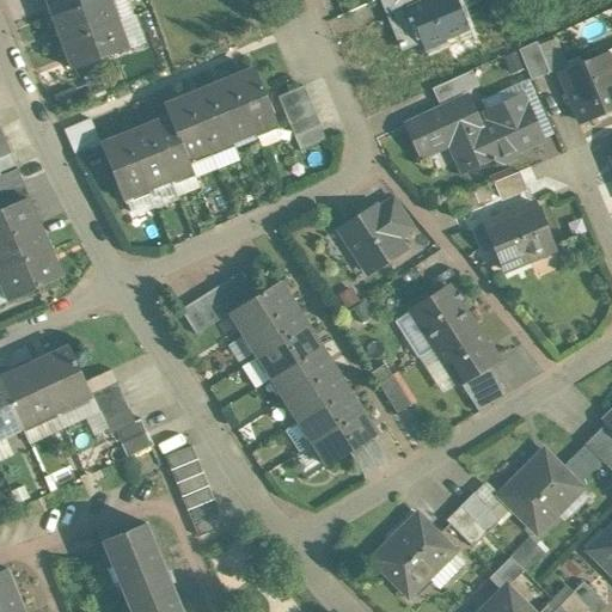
[(47,0),(53,16),(95,0),(47,0)]
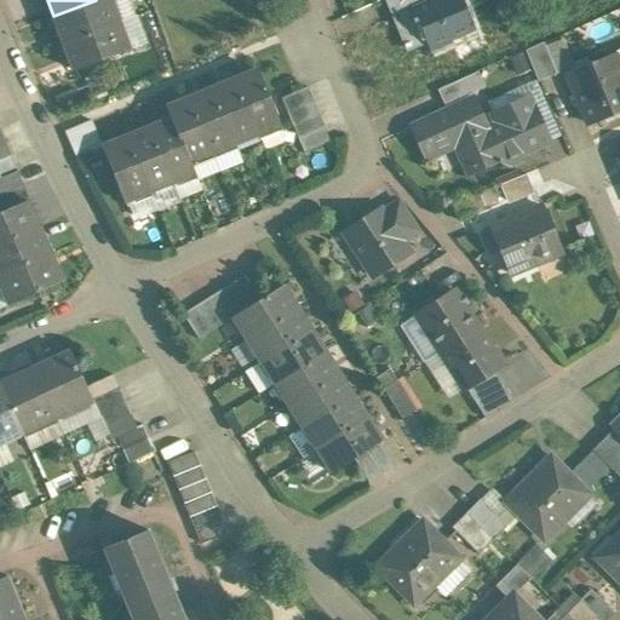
[(109,0),(96,0),(53,16),(63,42),(118,22),(109,0)]
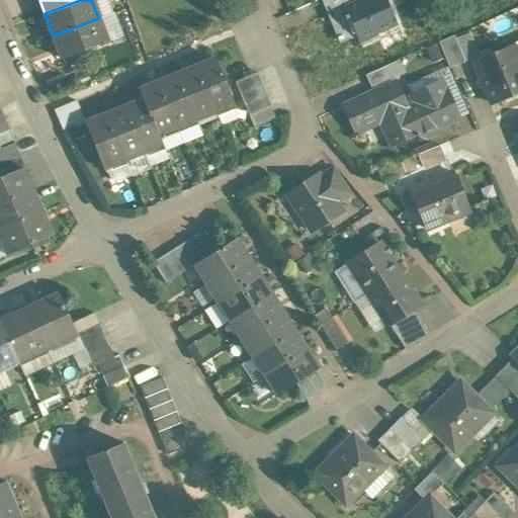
[(349,0),(333,7),(334,11),(334,12),(345,7),(355,34),(359,42),(376,35),(375,32),(396,24),(387,6),(401,0),(400,0),(349,0)]
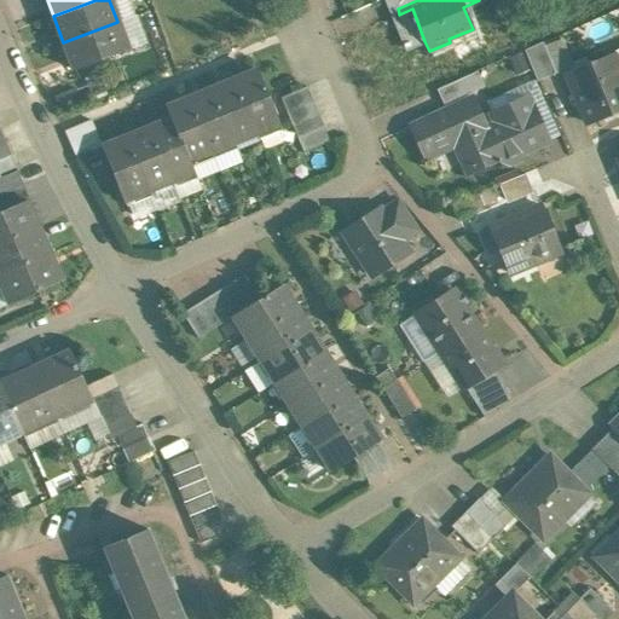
[(412,9),(399,15),(399,13),(393,17),(406,48),(424,41),(412,9)]
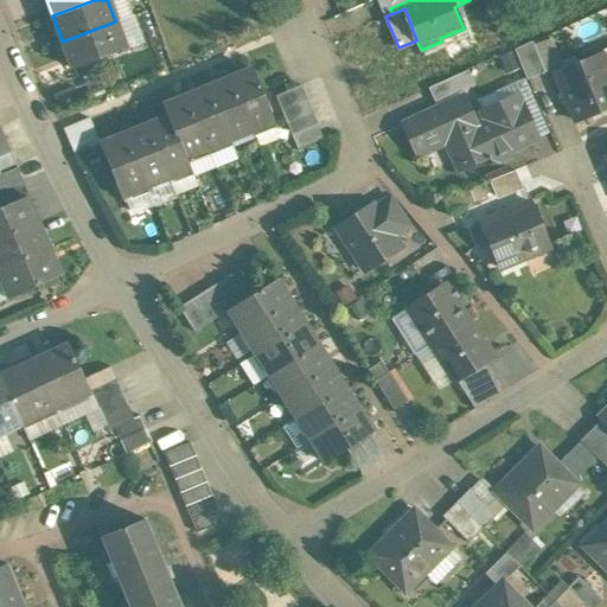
[(115,21),(62,42),(72,69),(126,49),(115,21)]
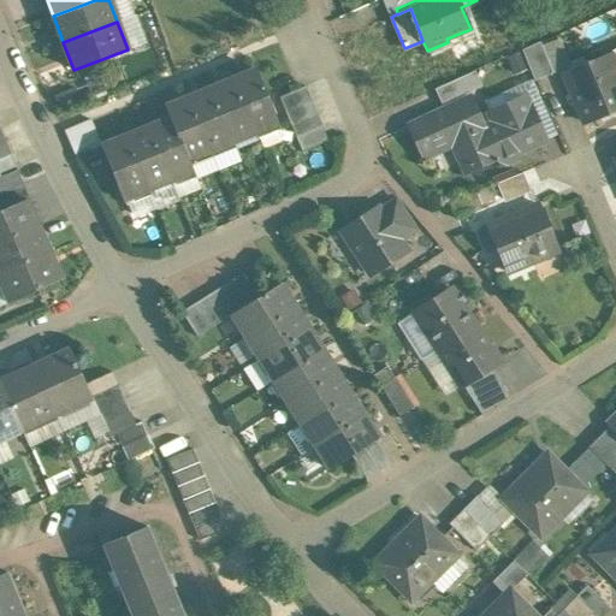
[(539,42),(521,51),(534,81),(552,73),(539,42)]
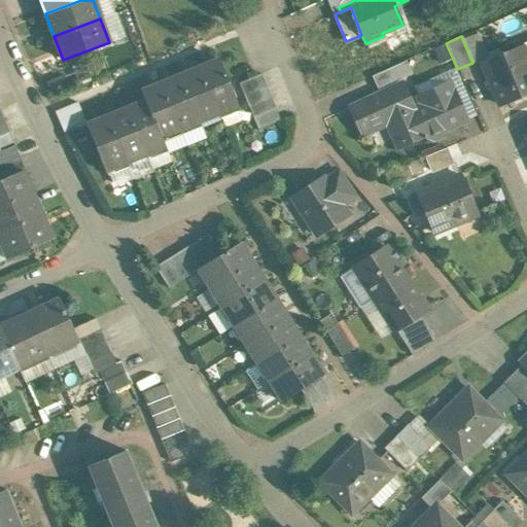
[(526,61),(521,46),(484,62),(501,105),(526,94),(526,61)]
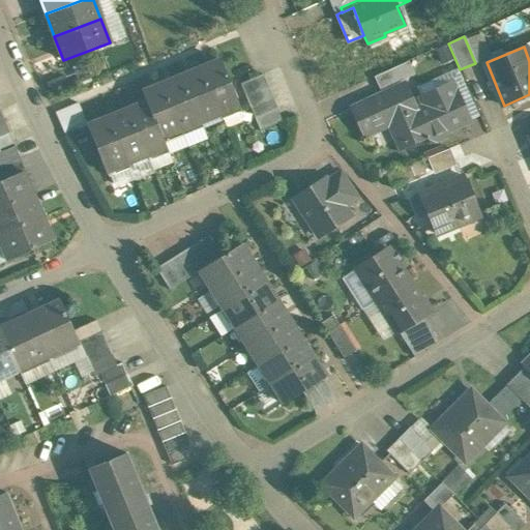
[(239,106),(221,60),(200,68),(218,114),(239,106)]
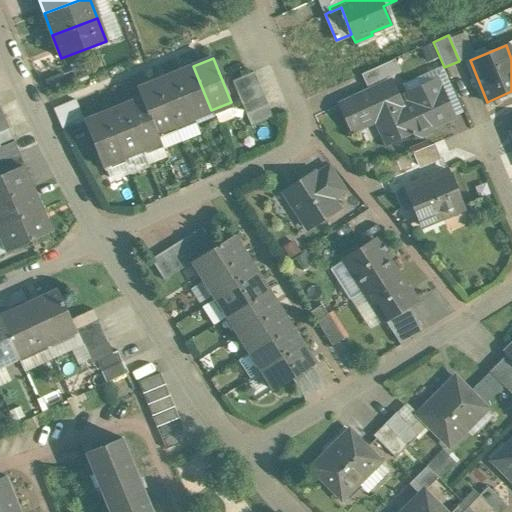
[(386,62),(361,74),(367,87),(392,75),(386,62)]
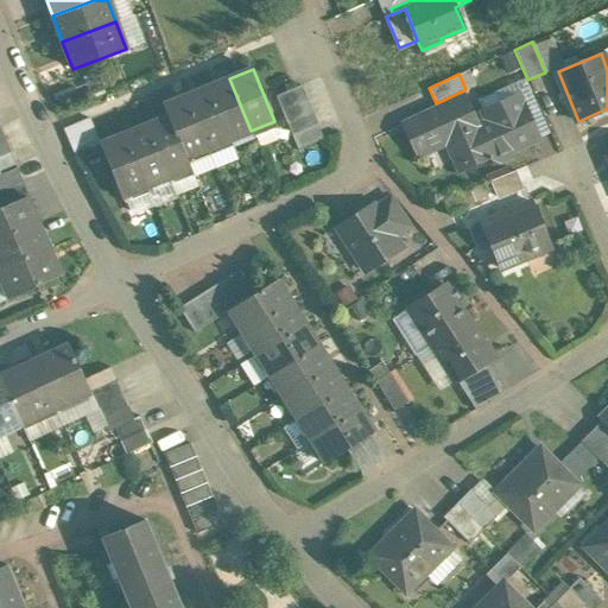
[(251,131),(229,78),(208,87),(229,140),(251,131)]
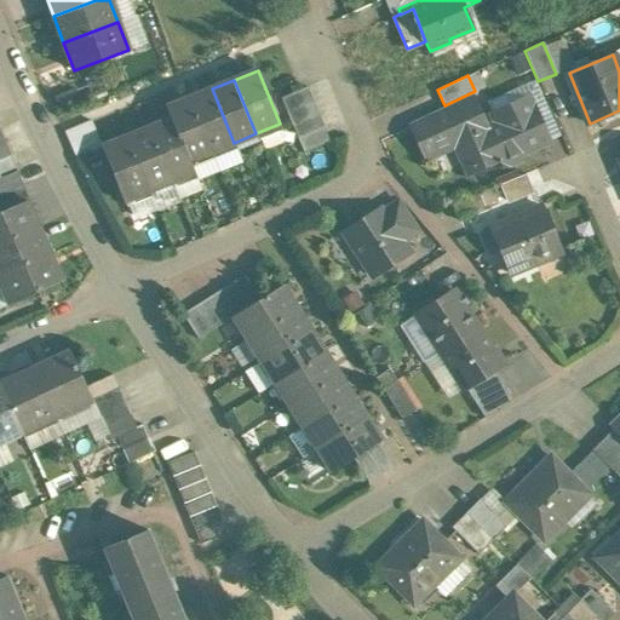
[(308,86),(281,98),(287,112),(314,101),(308,86)]
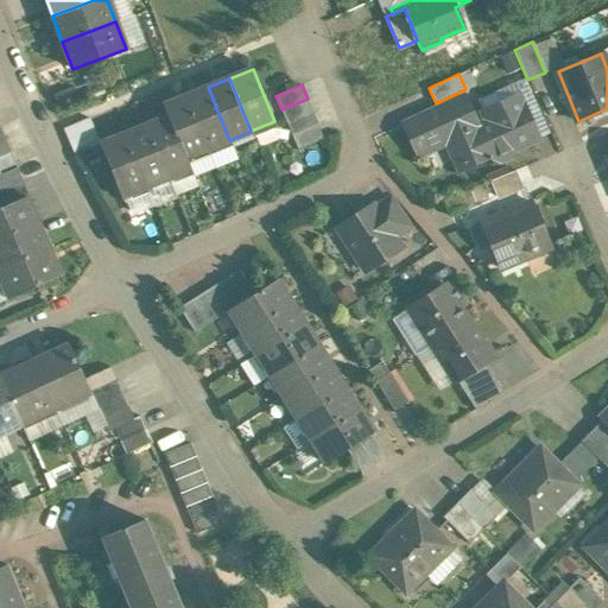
[(229,140),(208,87),(185,96),(207,149),(229,140)]
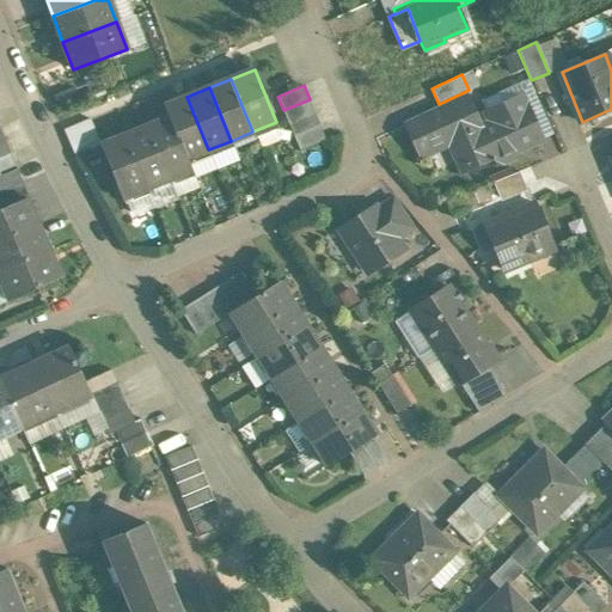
[(187,97),(164,106),(169,117),(170,116),(187,159),(208,150),(187,97)]
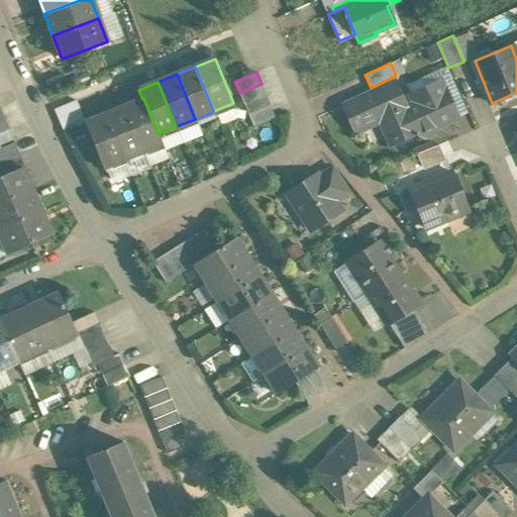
[(394,82),(342,105),(355,132),(381,121),(392,144),(417,133),(418,133),(406,107),(394,82)]
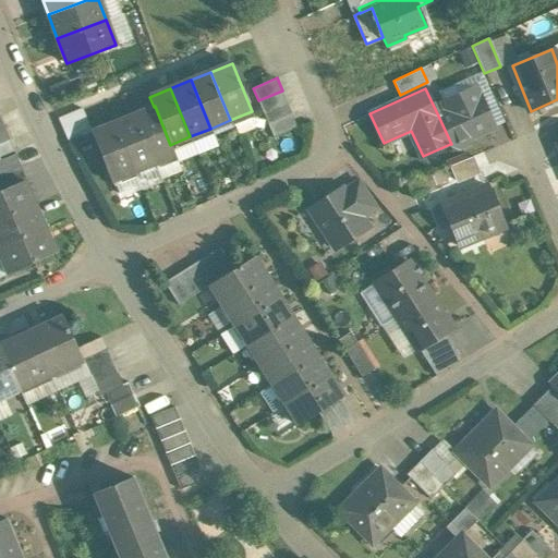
[(475,89),(444,104),(448,111),(438,116),(451,144),(450,144),(451,146),(455,144),(455,145),(460,147),(469,143),(470,138),(470,137),(492,128),(475,89)]
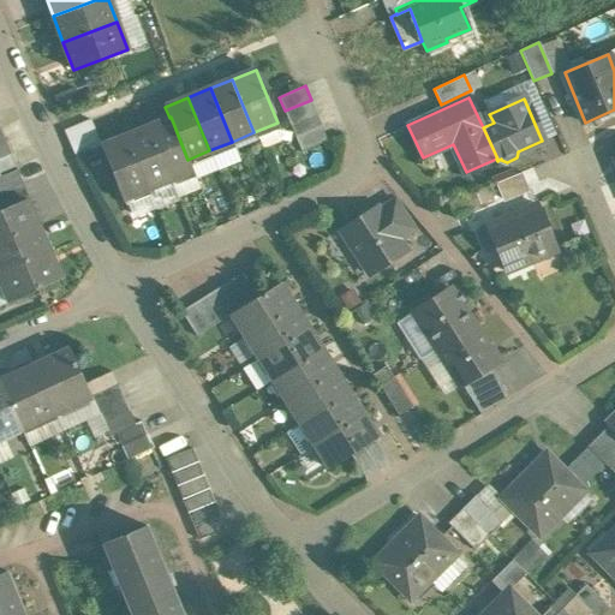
[(311,100),(285,111),(290,125),(316,113),(311,100)]
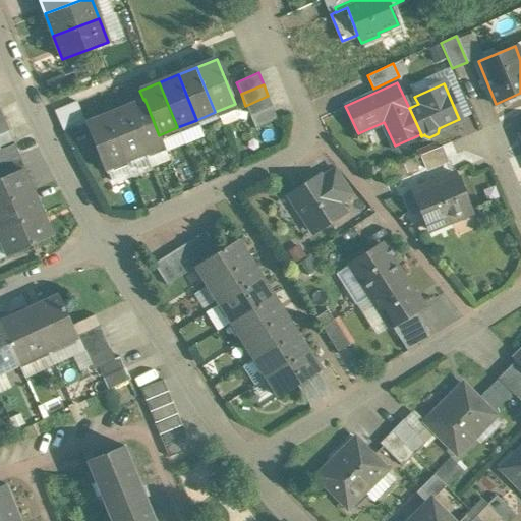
[(268,96),(245,106),(250,117),(273,107),(268,96)]
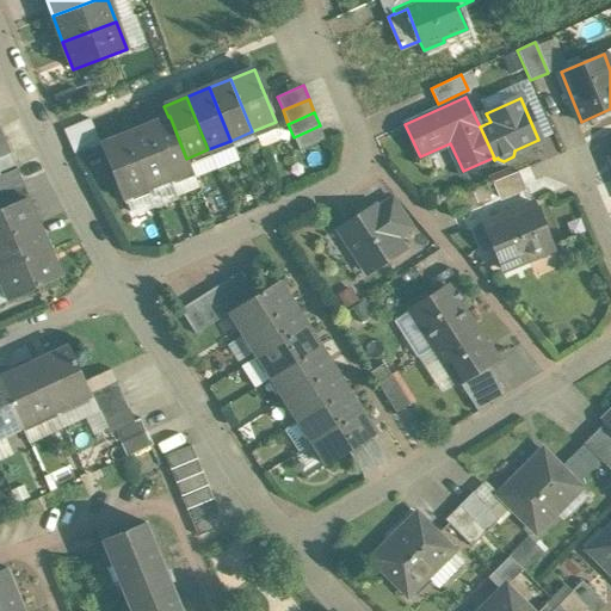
[(186,159),(170,116),(168,117),(147,125),(168,179),(192,170),(190,164),(189,165),(186,159)]
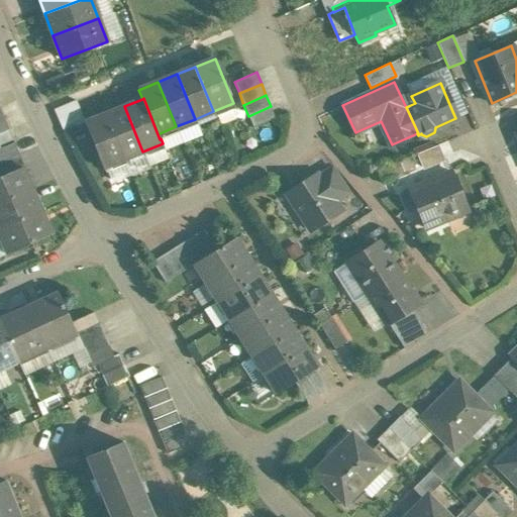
[(76,100),(54,109),(59,120),(80,110),(76,100)]
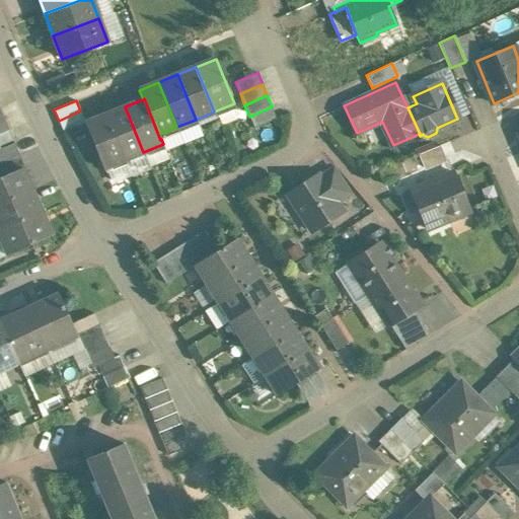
[(143,152),(125,106),(105,115),(124,159),(143,152)]
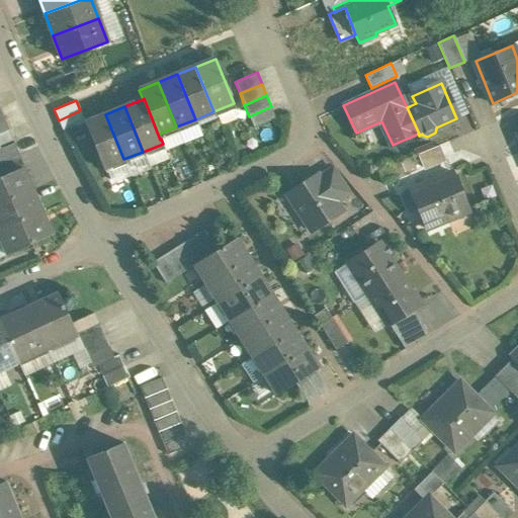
[(271,106),(249,116),(254,127),(276,118),(271,106)]
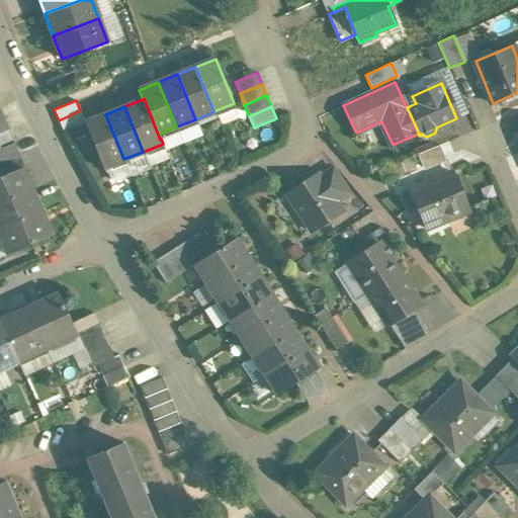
[(80,110),(59,120),(64,132),(85,121),(80,110)]
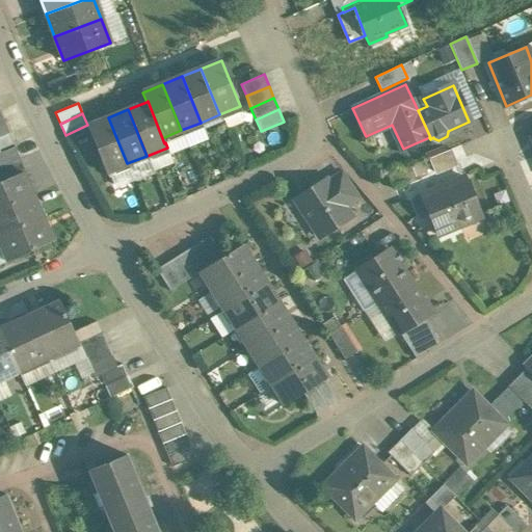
[(108,117),(88,126),(107,171),(127,163),(108,117)]
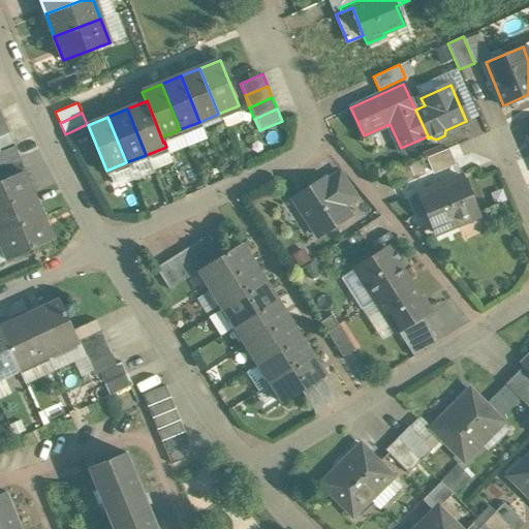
[(4,121),(0,122),(0,136),(9,133),(4,121)]
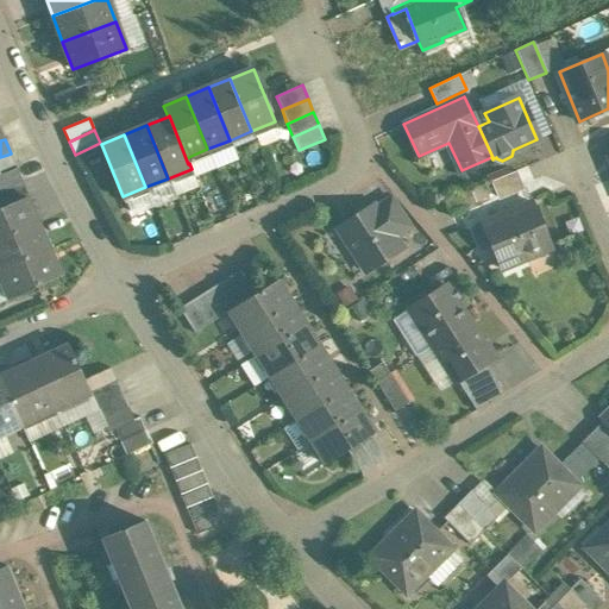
[(11,154),(0,157),(0,170),(16,164),(11,154)]
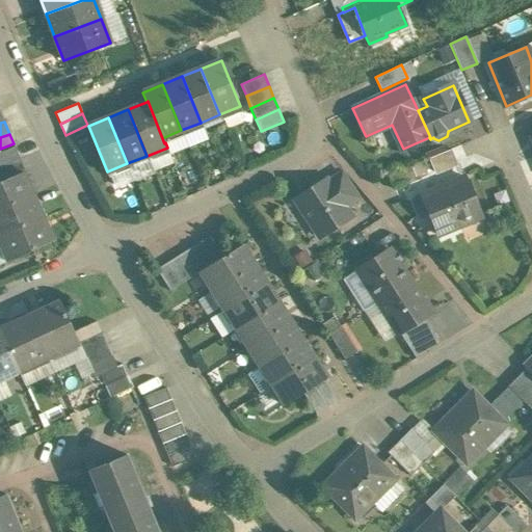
[(15,145),(0,151),(0,166),(20,158),(15,145)]
